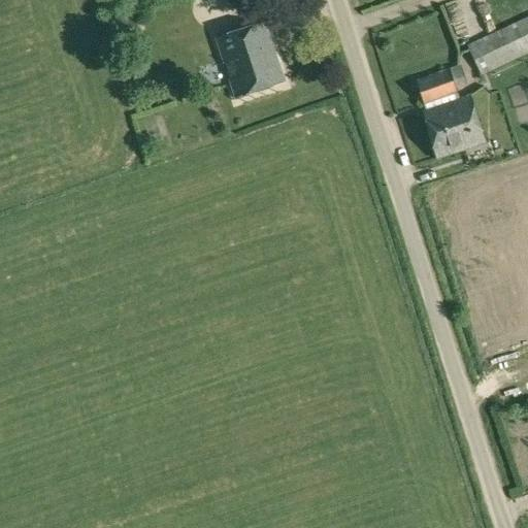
[(216,0),(204,0),(209,14),(220,11),(216,0)]
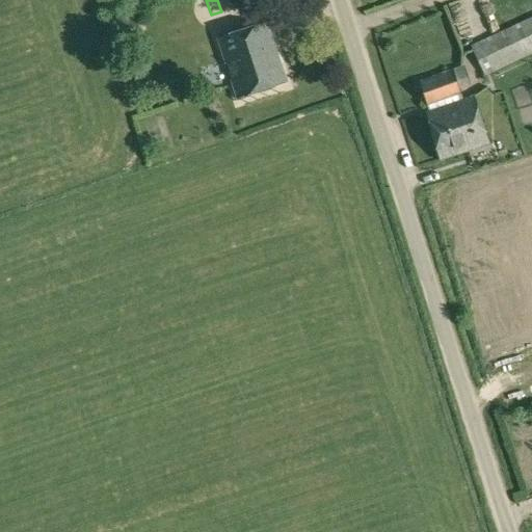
[(531,18),(472,45),(485,76),(531,54),(531,18)]
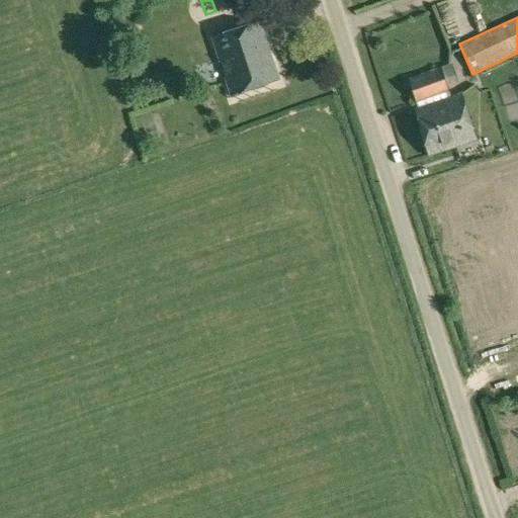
[(212,37),(232,95),(279,80),(261,22),(212,37)]
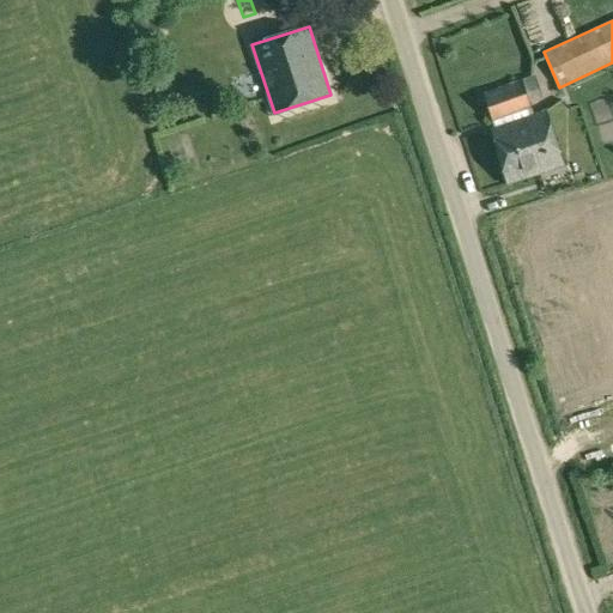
[(528,98),(522,80),(485,93),(495,121),(532,108),(528,98)]
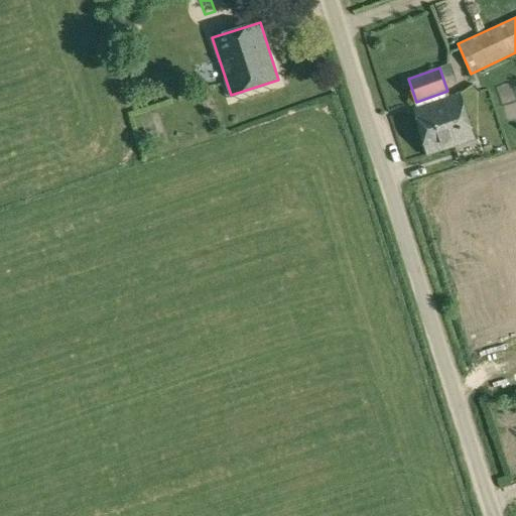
[(440,102),(454,146),(477,139),(464,95),(440,102)]
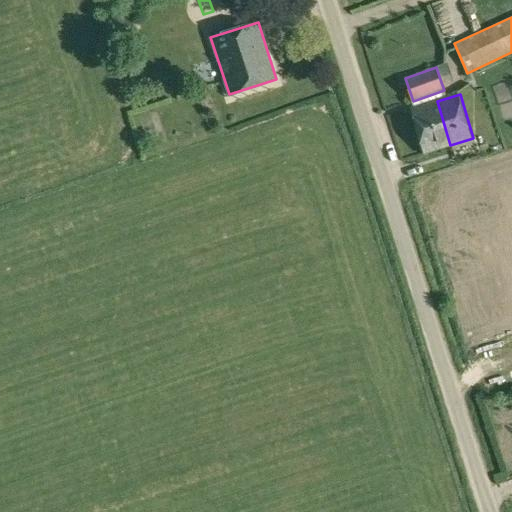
[(450,145),(437,101),(411,109),(424,153),(450,145)]
